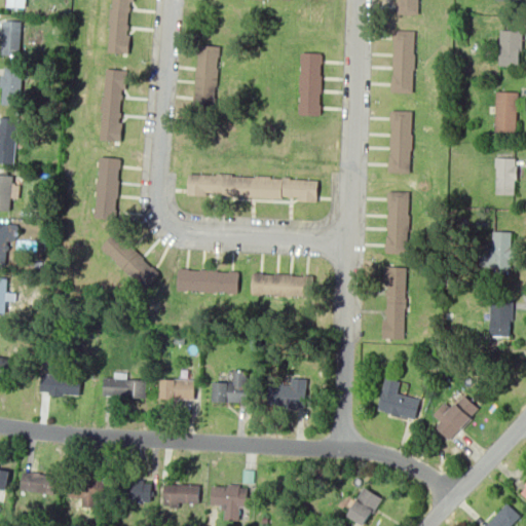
[(135,0),(128,52),(105,50),(110,0),(135,0)]
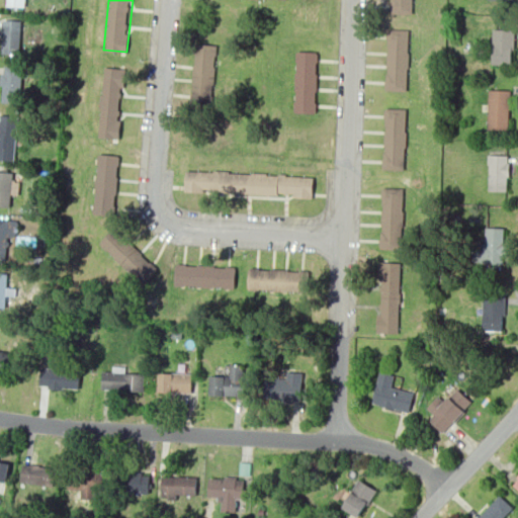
[(413,0),(413,12),(390,12),(390,0),(413,0)]
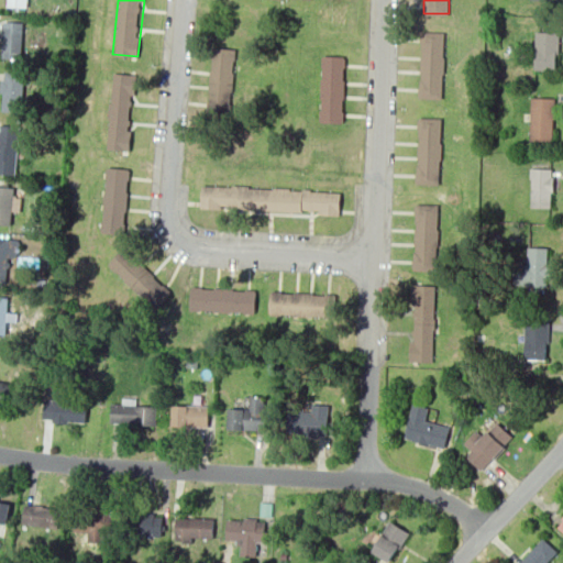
[(23,56),(25,19),(7,18),(4,55),(23,56)]
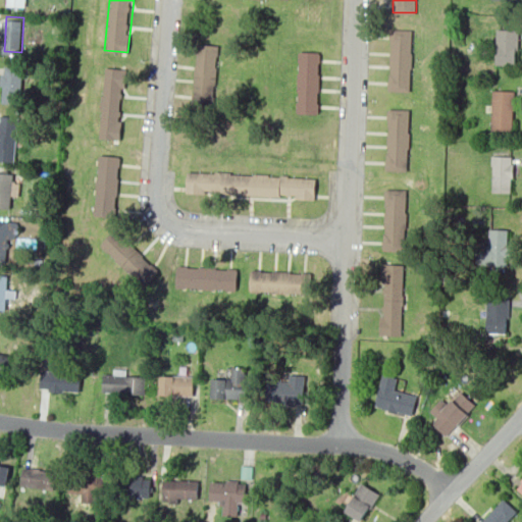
[(413,95),(389,95),(390,27),(414,28),(413,95)]
